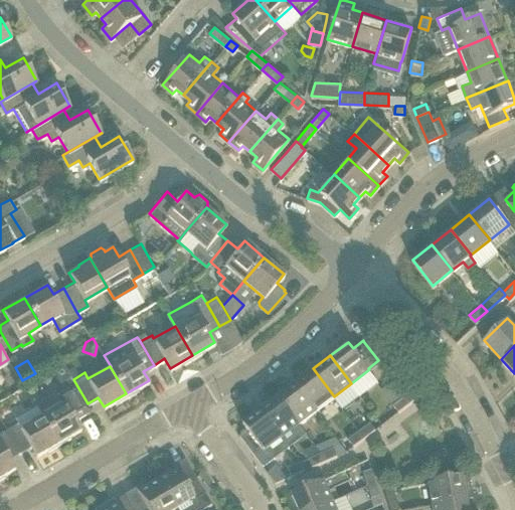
[(316,409),(334,396),(313,368),(296,381),(316,409)]
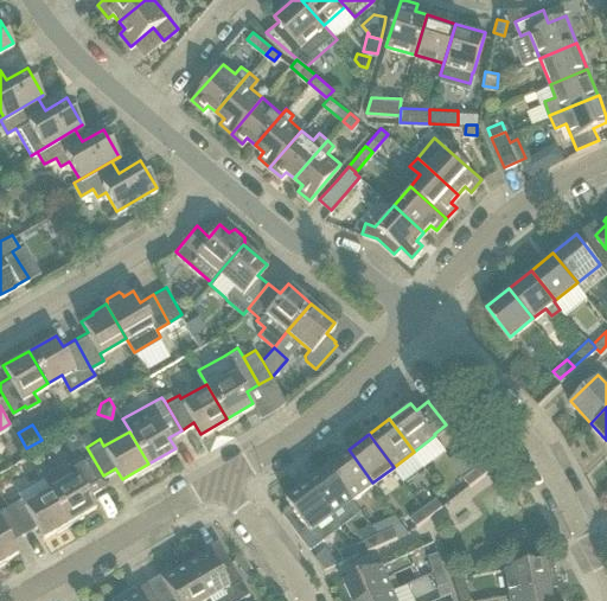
[(107,483),(103,475),(88,449),(66,462),(63,462),(59,462),(50,468),(48,470),(46,474),(43,477),(50,488),(69,520),(95,505),(88,493),(107,483)]
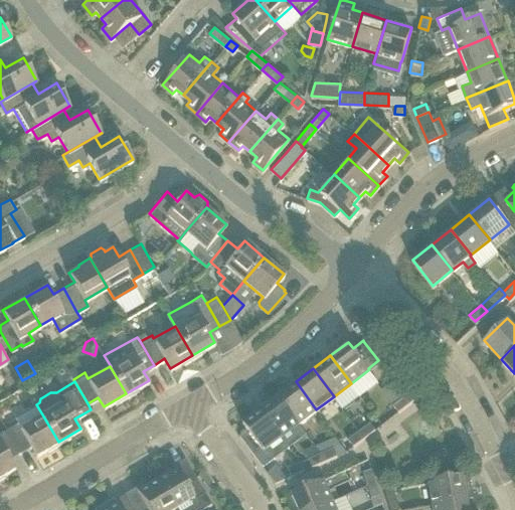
[(299,422),(316,409),(296,381),(278,394),(299,422)]
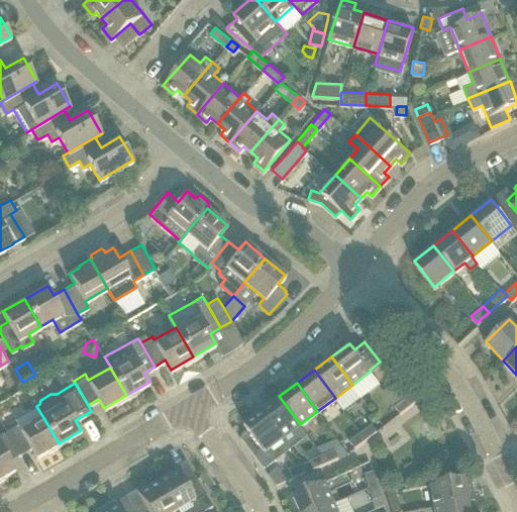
[(411,403),(420,396),(413,387),(404,394),(405,396),(411,403)]
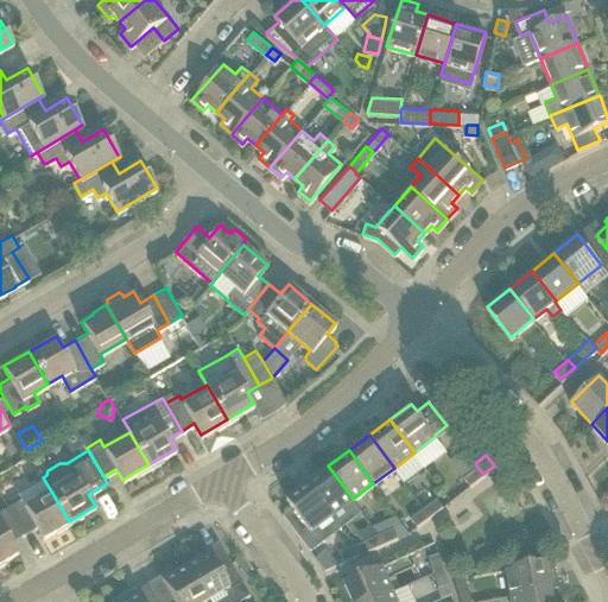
[(333,514),(353,499),(328,466),(308,481),(333,514)]
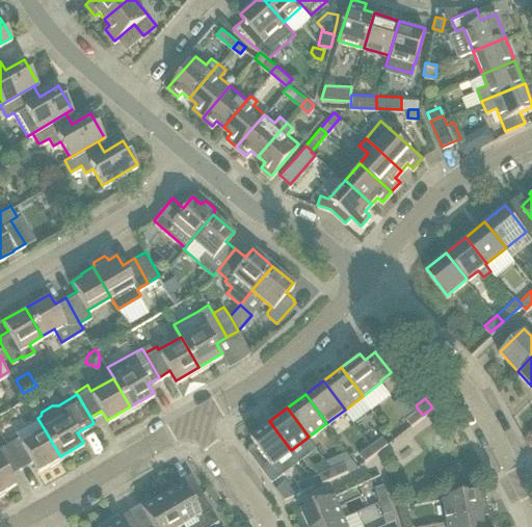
[(423,415),(417,407),(405,417),(411,424),(423,415)]
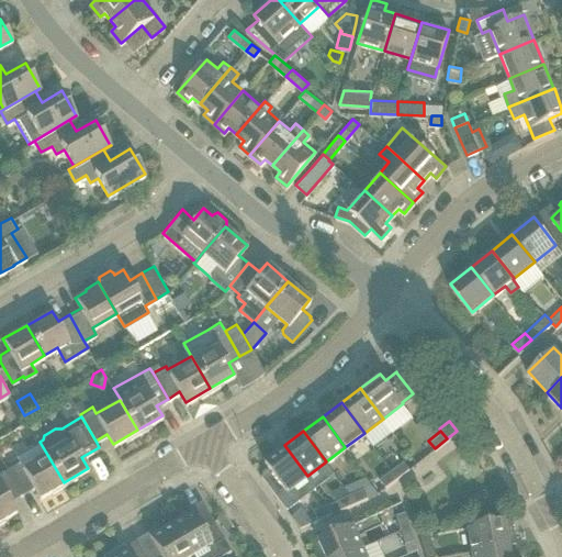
[(290,489),(307,476),(284,445),(265,460),(270,467),(261,474),(287,508),(298,500),(290,489)]
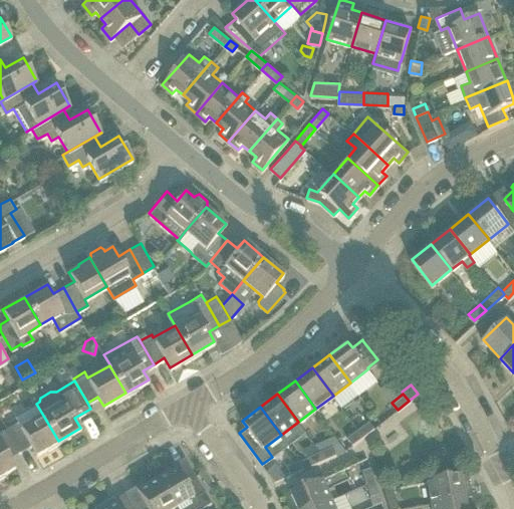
[(17,421),(6,427),(19,450),(30,444),(35,454),(58,441),(42,414),(20,427),(17,421)]
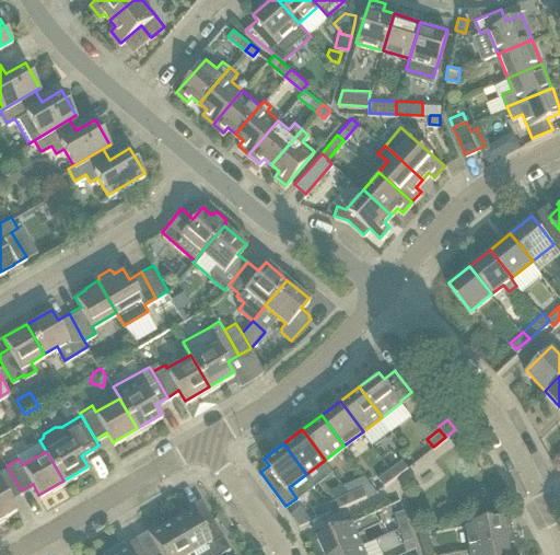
[(396,474),(407,465),(401,458),(391,466),(396,474)]
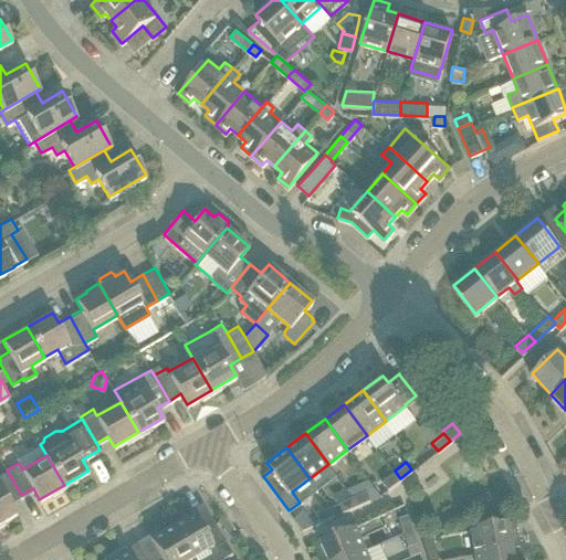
[(10,502),(21,495),(7,469),(0,473),(0,521),(16,513),(10,502)]
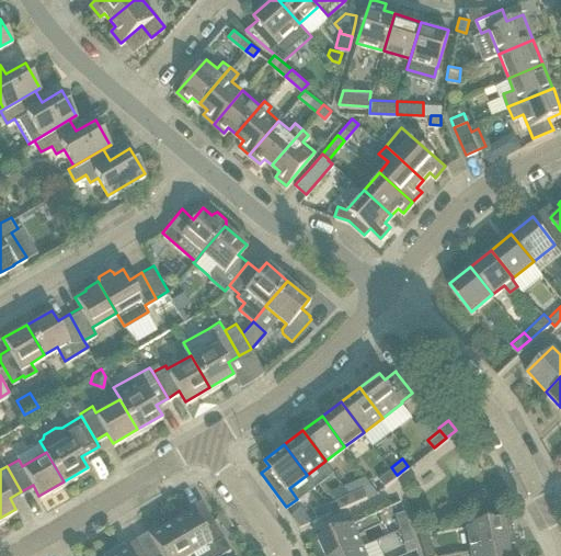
[(386,484),(397,475),(391,467),(379,476),(386,484)]
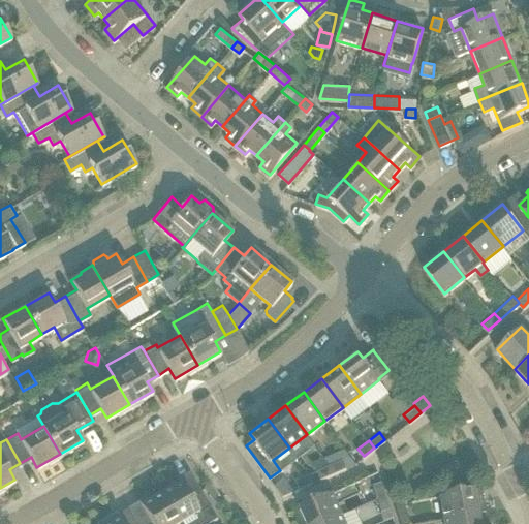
[(334,472),(345,466),(342,458),(330,463),(334,472)]
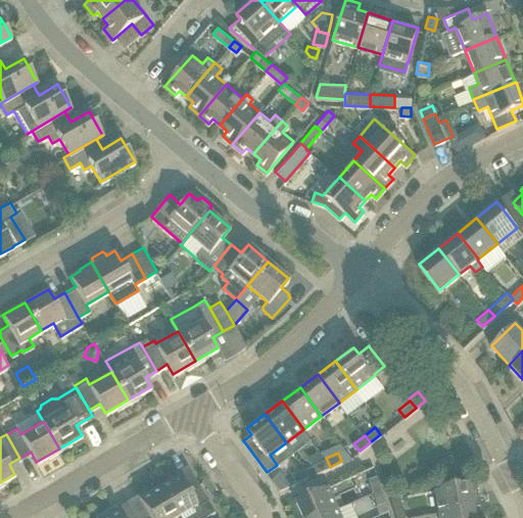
[(315,463),(314,464),(317,472),(330,467),(326,458),(315,463)]
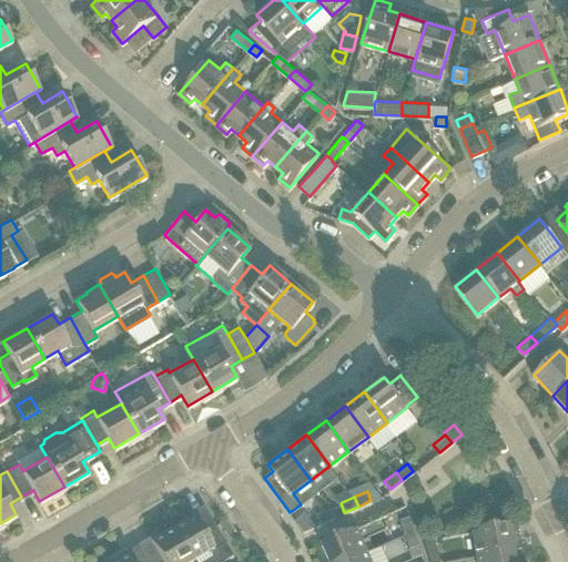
[(172,527),(192,559),(193,561),(217,561),(233,553),(203,503),(190,511),(192,514),(172,527)]
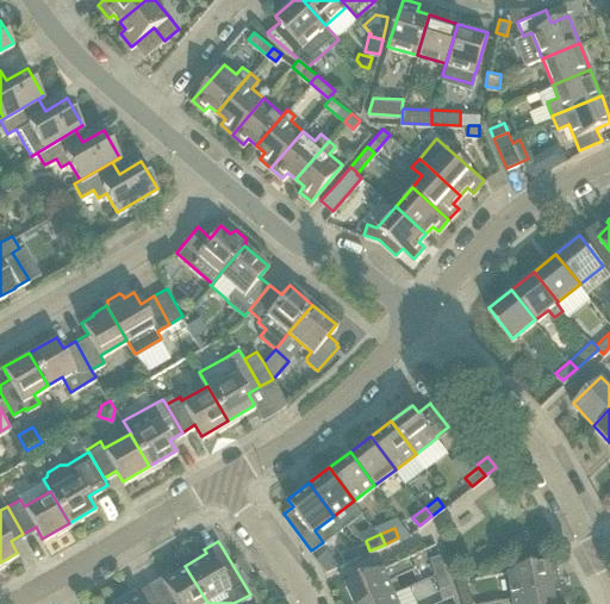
[(346,561),(360,554),(355,546),(342,552),(346,561)]
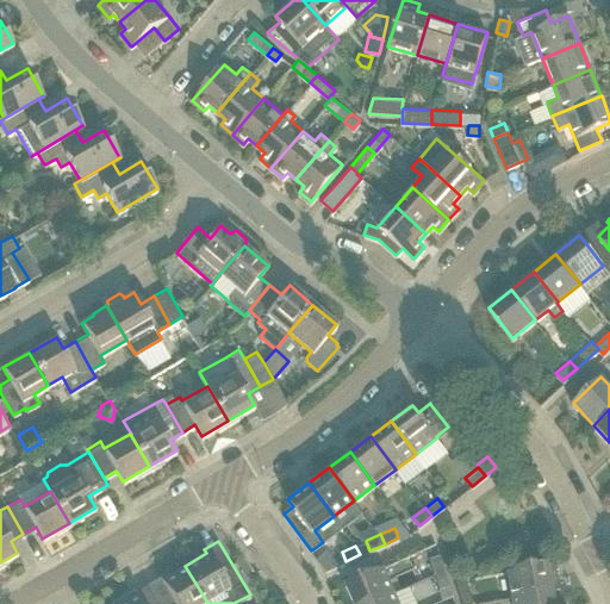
[(243,554),(235,559),(243,573),(251,567),(243,554)]
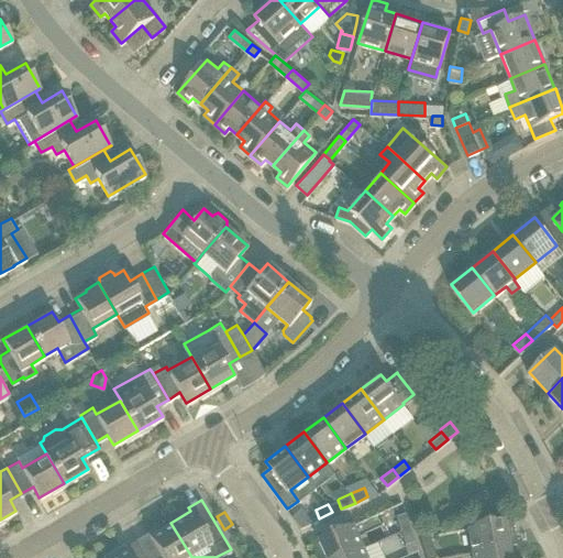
[(401,528),(410,525),(406,512),(396,514),(401,528)]
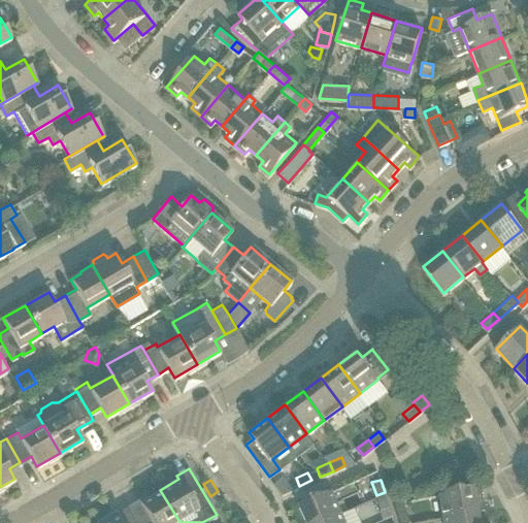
[(442,516),(485,508),(481,485),(438,493),(442,516)]
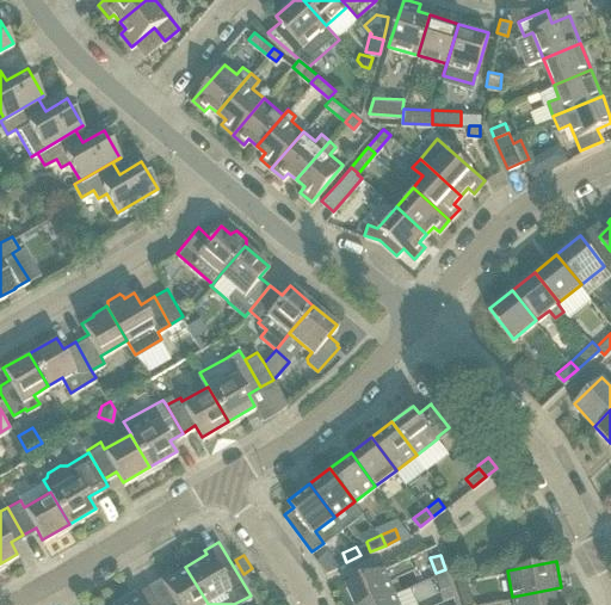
[(356,604),(362,604),(395,591),(384,566),(346,582),(356,604)]
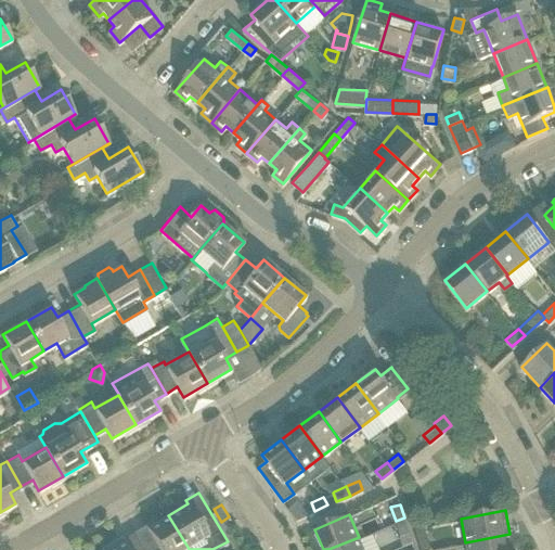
[(182,549),(188,547),(168,515),(149,526),(146,523),(133,531),(145,549),(182,549)]
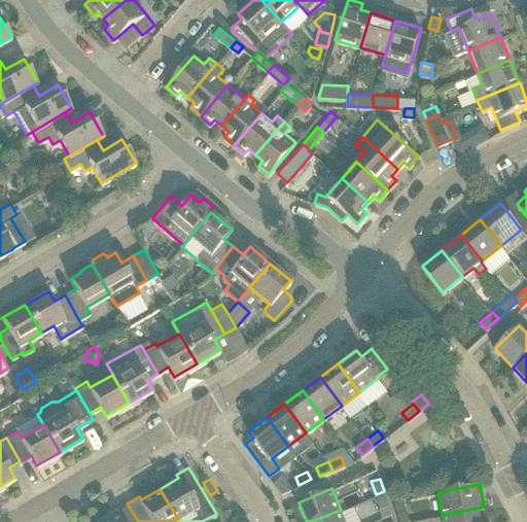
[(380,508),(388,505),(384,491),(376,494),(380,508)]
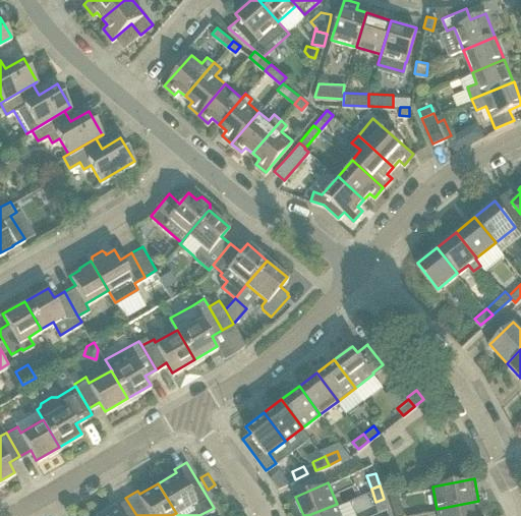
[(396,515),(401,515),(405,515),(398,493),(390,495),(396,515)]
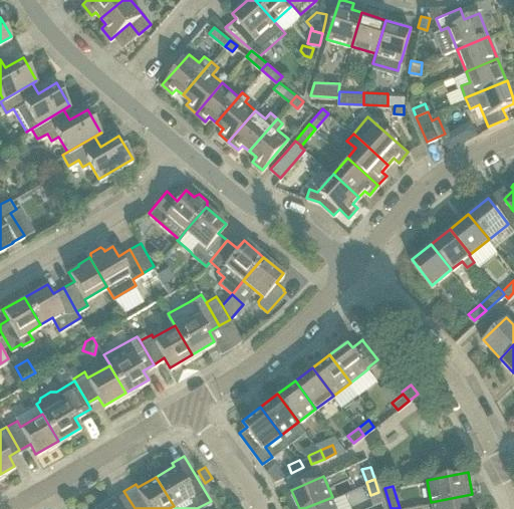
[(94,508),(135,508),(123,491),(112,497),(111,495),(93,506),(94,508)]
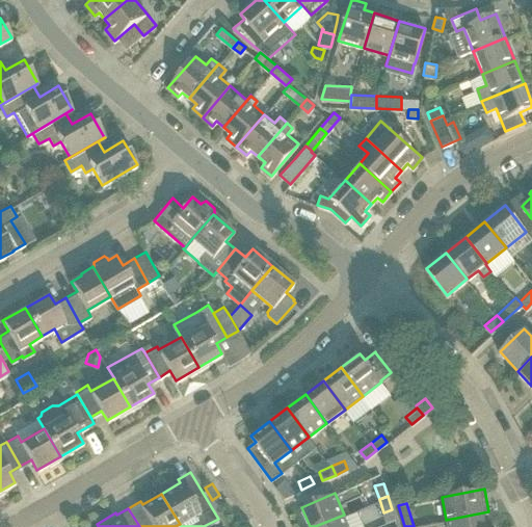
[(484,526),(482,514),(488,512),(488,511),(446,520),(447,526),(484,526)]
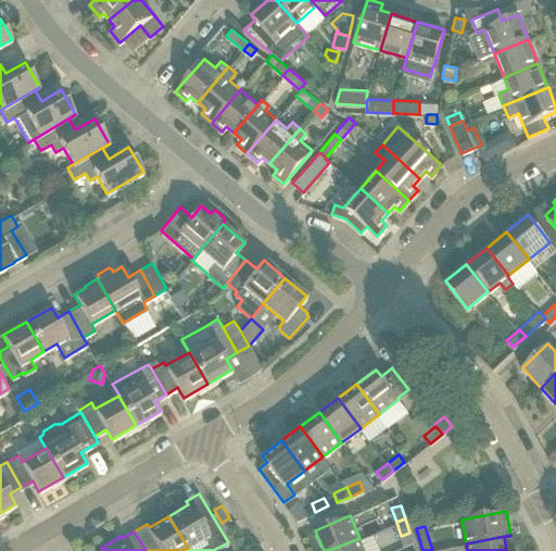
[(365,550),(359,538),(329,550),(365,550)]
